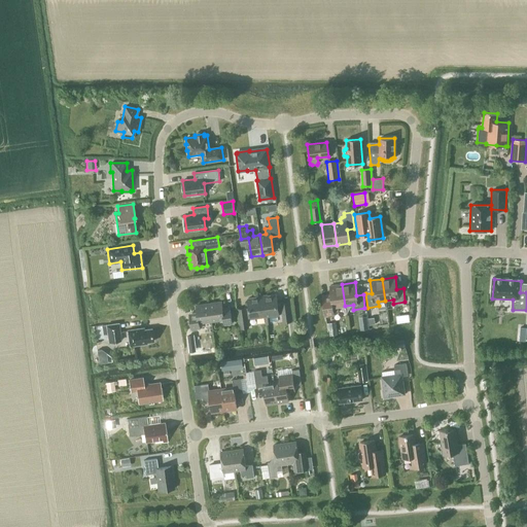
[(338,307),(345,306),(342,284),(329,286),(330,294),(321,295),(324,317),(335,315),(335,312),(339,312),(338,307)]
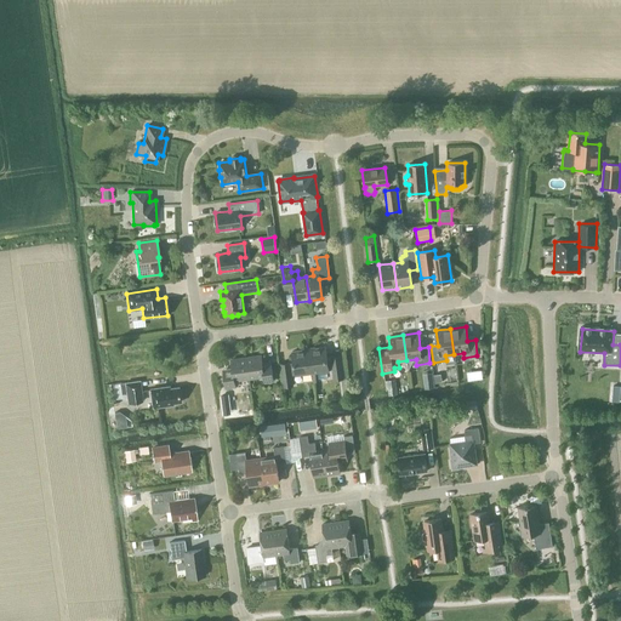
[(314,351),(308,351),(312,374),(329,371),(332,370),(334,380),(341,380),(343,379),(340,355),(330,358),(326,359),(325,347),(314,348),(314,351)]
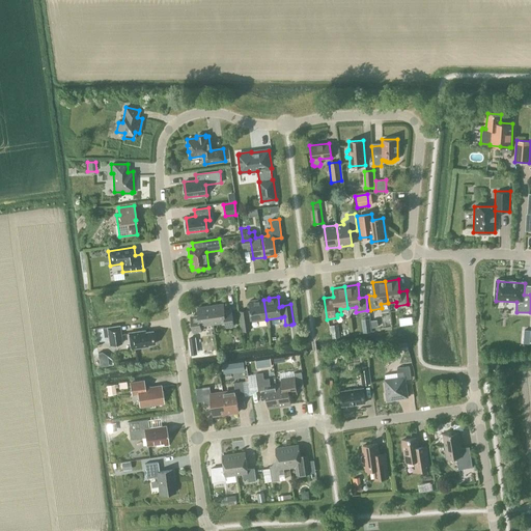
[(248,310),(240,311),(242,331),(250,330),(249,322),(252,320),(252,322),(267,319),(263,300),(259,301),(258,300),(249,301),(251,310),(248,311),(248,310)]
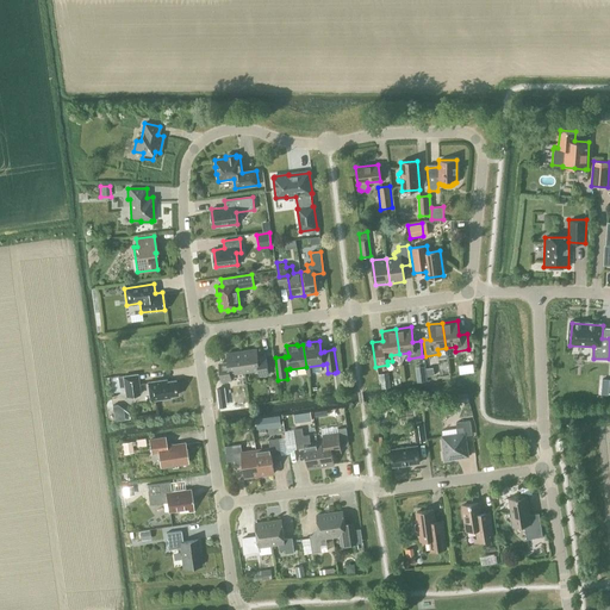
[(242,352),(244,372),(259,369),(260,375),(268,374),(266,359),(257,360),(256,349),(242,352)]
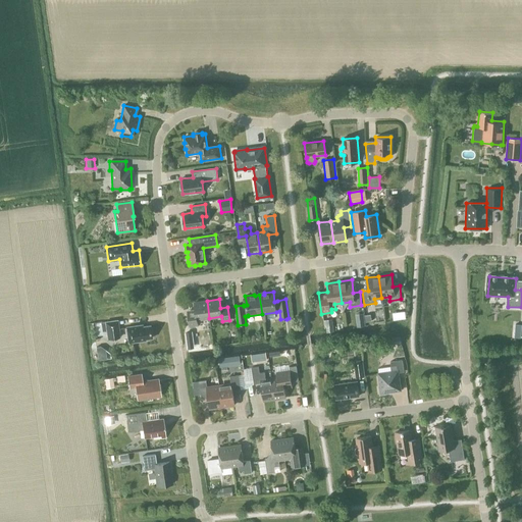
[(197,320),(209,318),(207,301),(194,303),(195,312),(188,313),(189,326),(198,325),(197,320)]
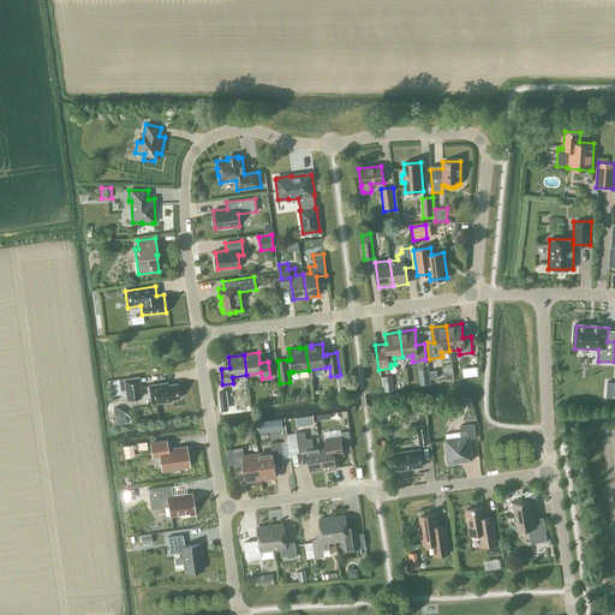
[(421,386),(430,383),(428,369),(418,371),(421,386)]
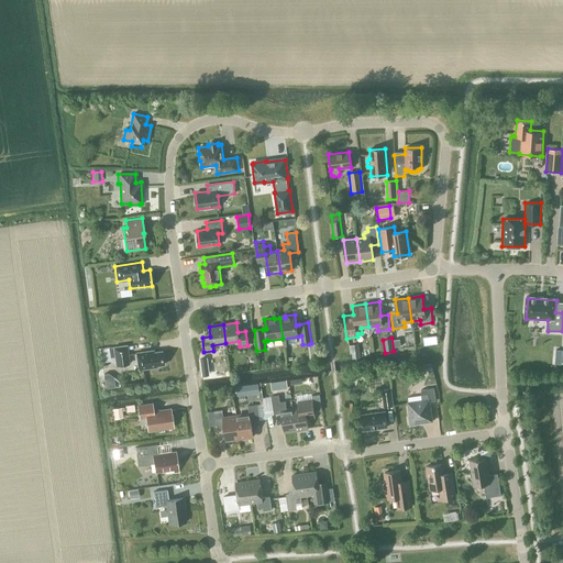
[(112,346),(116,366),(130,364),(127,344),(112,346)]
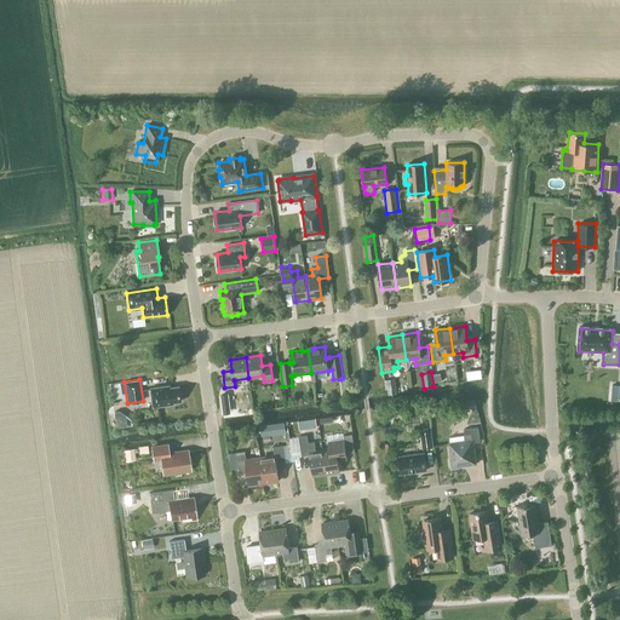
[(394,379),(384,380),(385,389),(388,389),(389,395),(397,394),(394,379)]
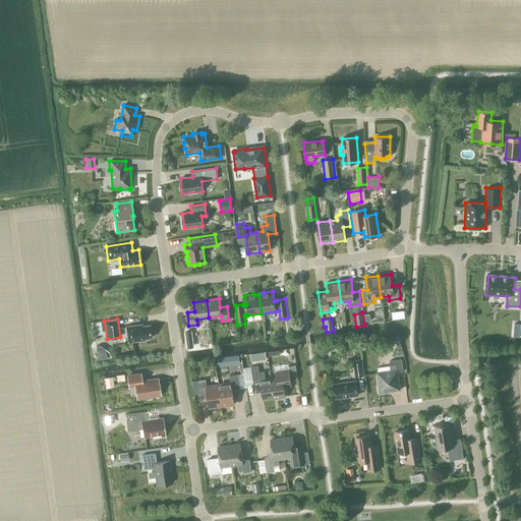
[(151,338),(150,325),(142,326),(141,325),(125,327),(128,342),(146,340),(145,338),(151,338)]
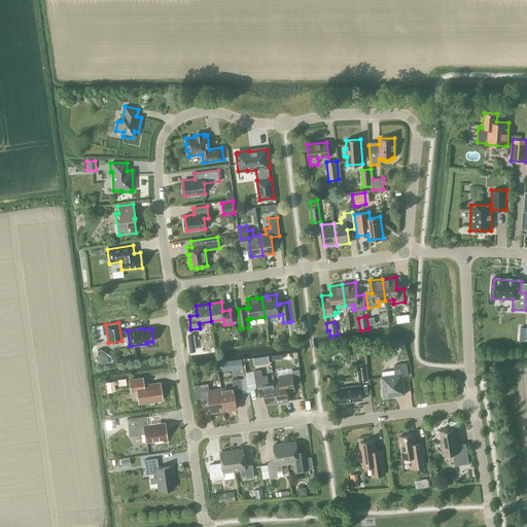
[(401,377),(408,376),(406,363),(393,365),(395,376),(382,377),(384,390),(383,390),(384,397),(391,396),(391,395),(403,394),(401,377)]
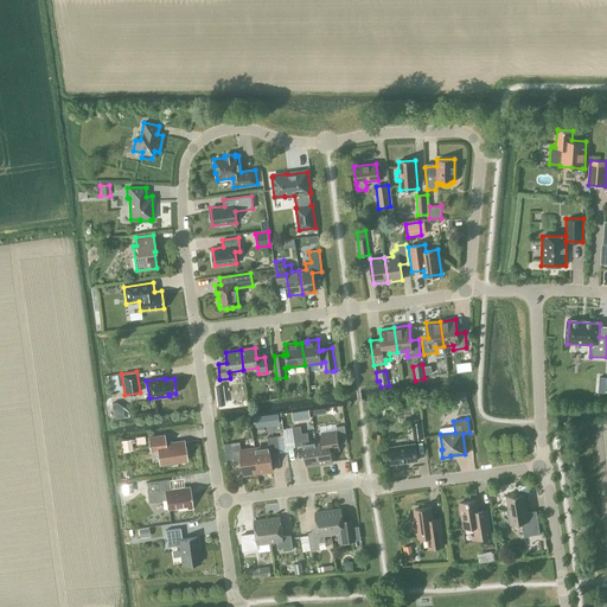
[(425,439),(422,421),(411,422),(414,440),(425,439)]
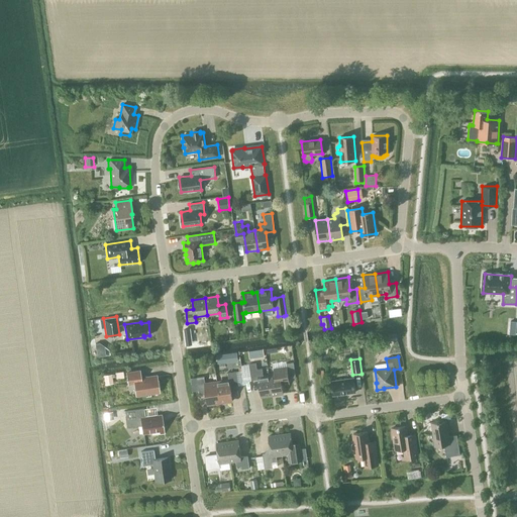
[(275,375),(269,376),(272,395),(283,394),(282,389),(282,385),(289,384),(288,379),(295,377),(293,363),(286,364),(287,368),(279,369),(274,369),(275,375)]
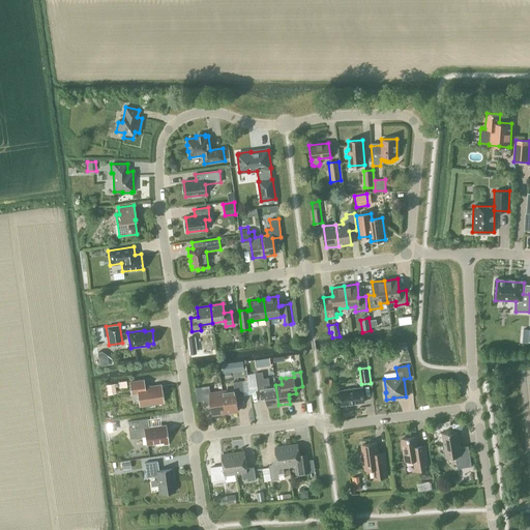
[(262,373),(255,374),(258,390),(264,389),(267,407),(278,405),(275,385),(269,386),(268,378),(263,379),(262,373)]
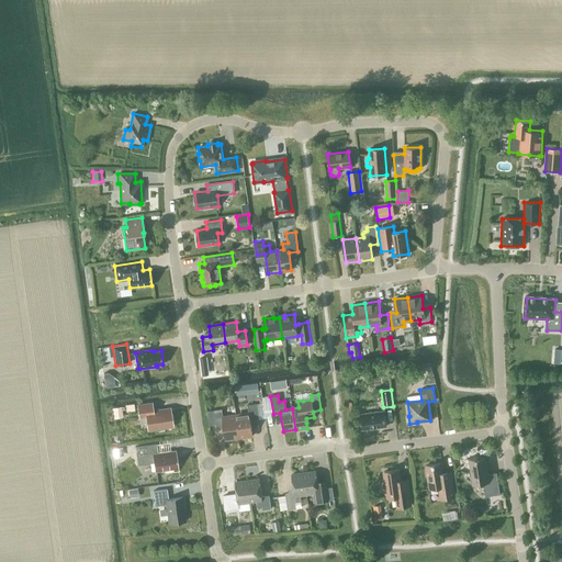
[(171,426),(169,409),(153,412),(150,404),(137,405),(139,417),(146,416),(148,429),(171,426)]
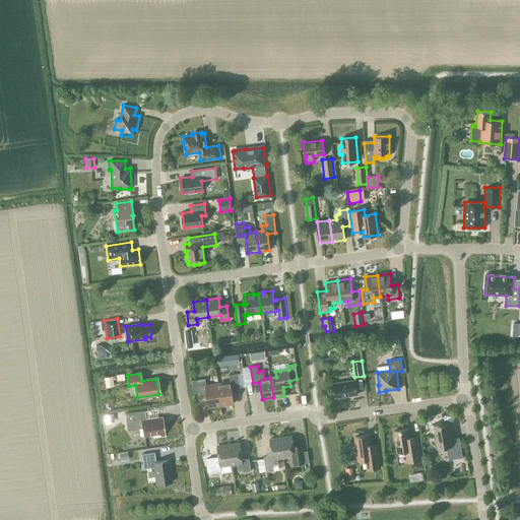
[(232,389),(240,388),(238,374),(229,375),(230,382),(217,384),(220,405),(234,403),(232,389)]
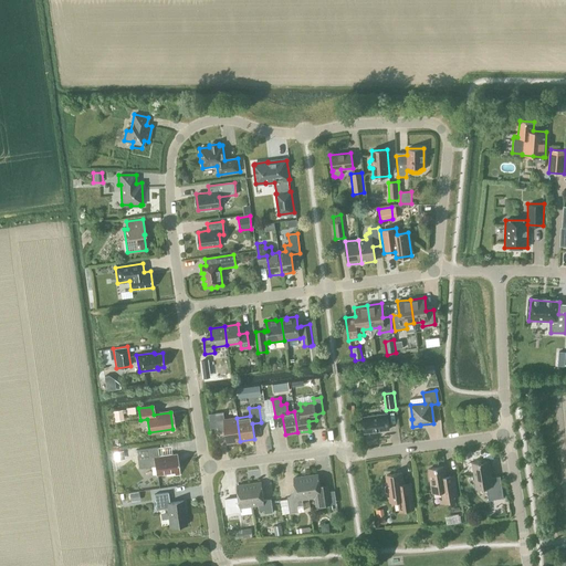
[(124,420),(123,409),(114,411),(115,421),(124,420)]
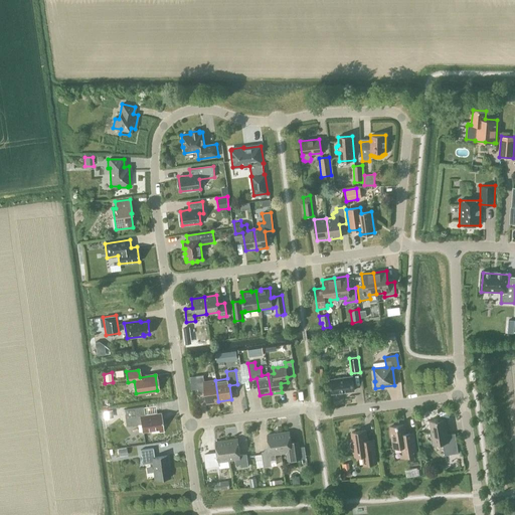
[(218,401),(215,380),(203,382),(203,375),(196,376),(197,389),(204,388),(206,403),(218,401)]
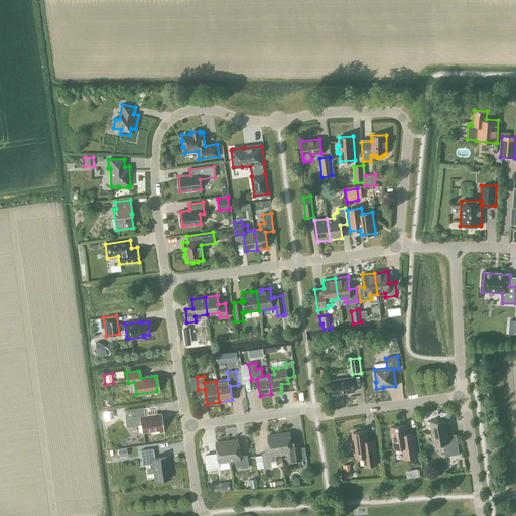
[(333,394),(355,391),(353,377),(331,381),(333,394)]
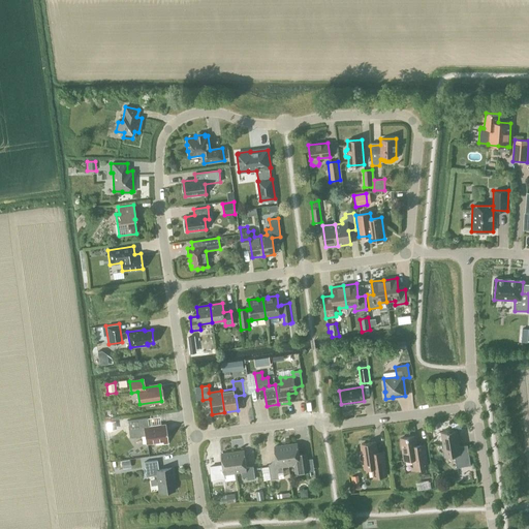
[(167,444),(164,425),(148,427),(147,417),(128,421),(130,438),(145,436),(146,444),(155,442),(155,445),(167,444)]
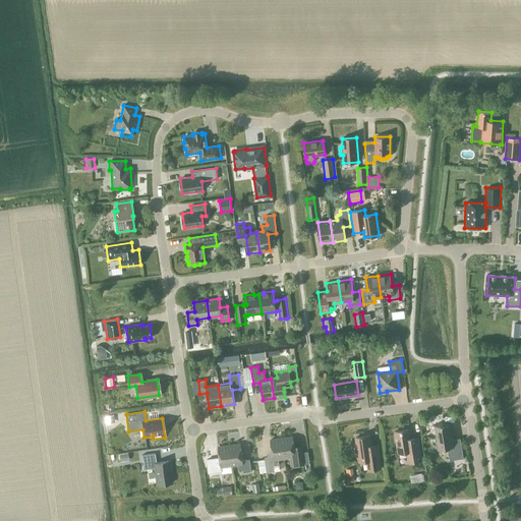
[(115,423),(113,414),(105,416),(106,424),(115,423)]
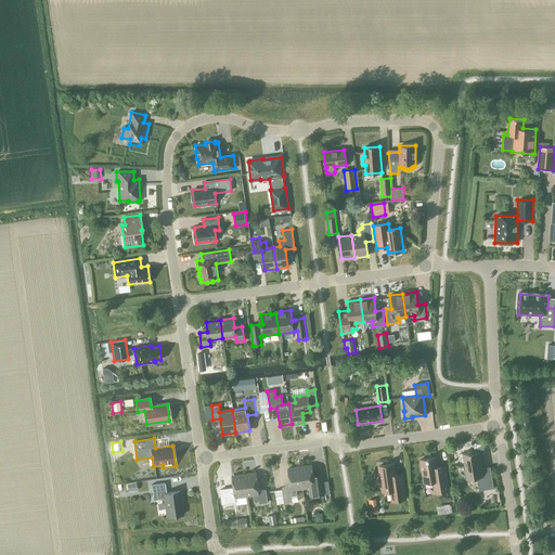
[(493,488),(491,472),(482,473),(479,452),(472,453),(472,452),(460,454),(463,454),(466,478),(477,477),(479,490),(493,488)]
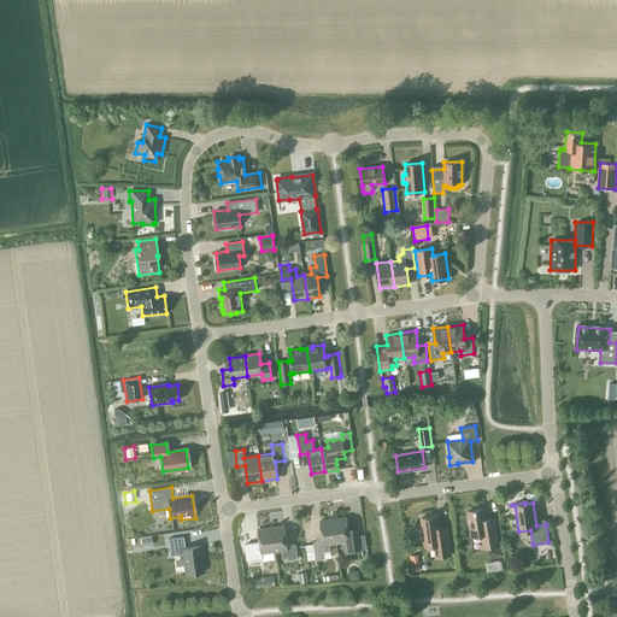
[(483,547),(498,545),(495,528),(487,529),(485,509),(468,511),(471,538),(481,535),(483,547)]
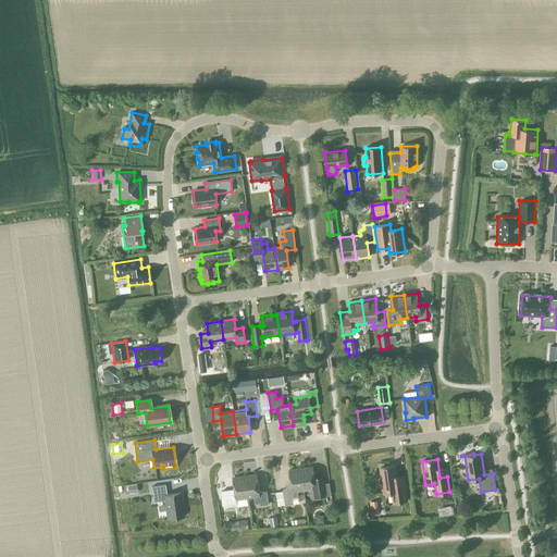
[(404,475),(397,477),(395,466),(380,468),(381,478),(380,478),(379,480),(379,484),(381,485),(382,485),(383,494),(392,493),(393,503),(407,500),(404,475)]
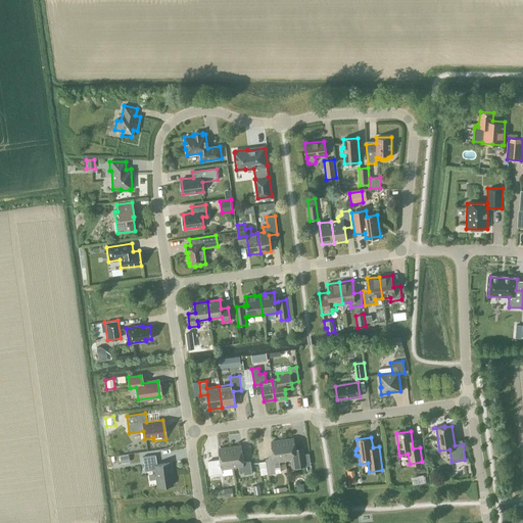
[(301,447),(295,448),(293,438),(282,440),(285,461),(290,460),(291,468),(304,466),(301,447)]
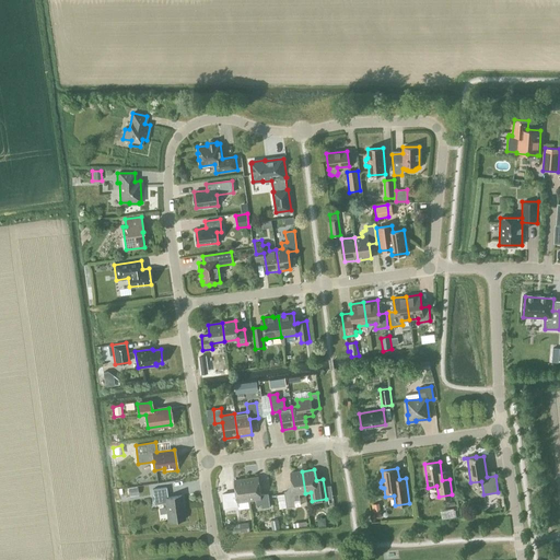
[(299,493),(305,493),(302,471),(290,473),(292,490),(283,492),(286,508),(301,505),(299,493)]
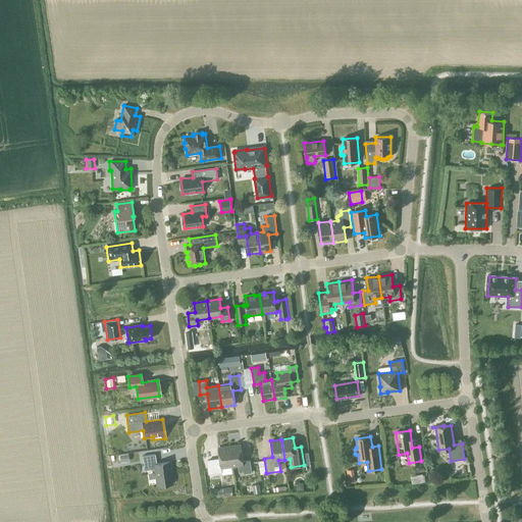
[(244,473),(251,472),(250,461),(243,461),(241,445),(229,447),(231,467),(238,466),(239,471),(244,471),(244,473)]
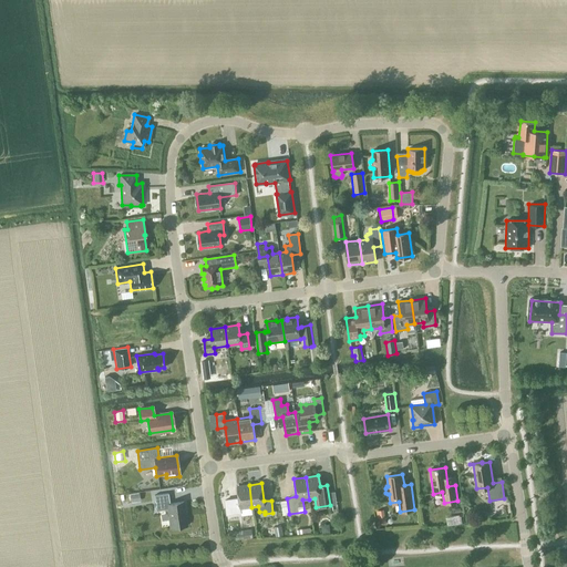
[(239,508),(251,507),(249,485),(237,486),(239,508)]
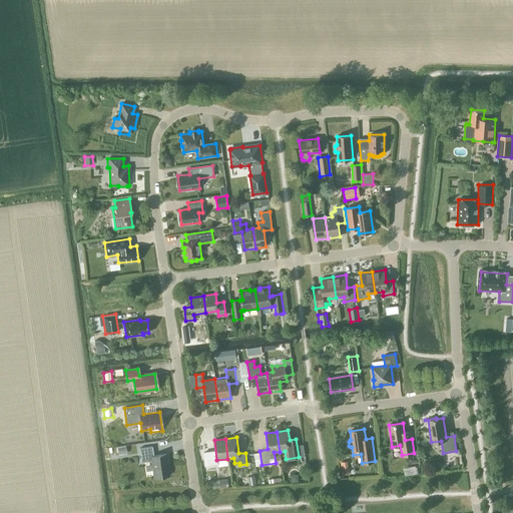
[(127,453),(126,446),(117,447),(119,455),(127,453)]
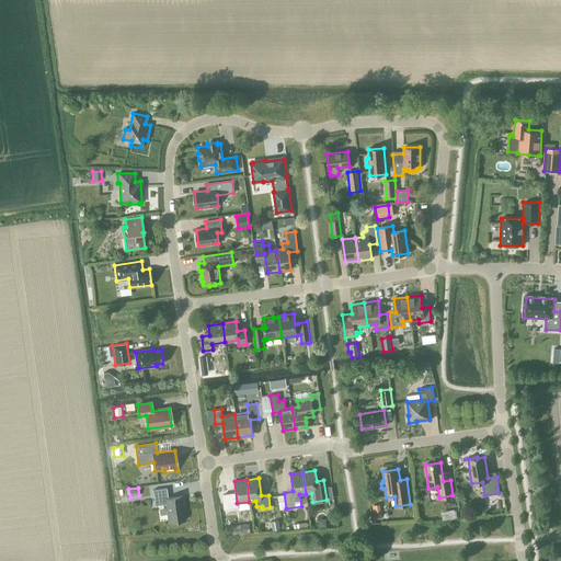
[(169,523),(184,519),(181,496),(168,499),(167,489),(152,490),(155,505),(165,504),(169,523)]
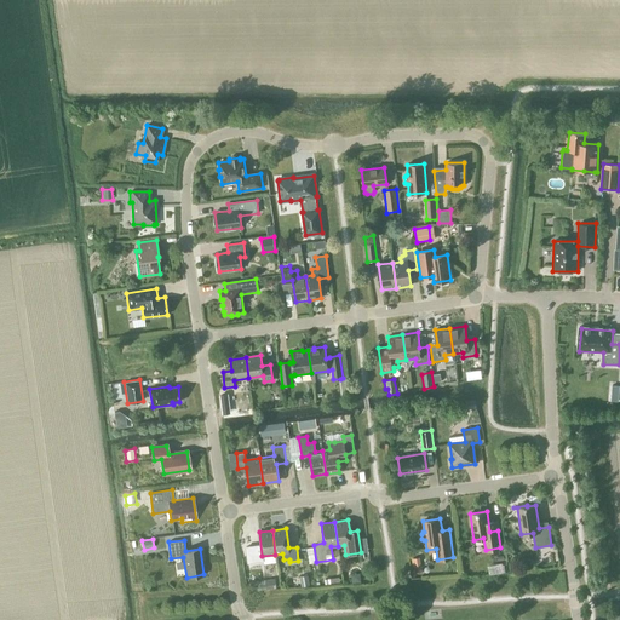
[(309,585),(308,575),(299,577),(300,586),(309,585)]
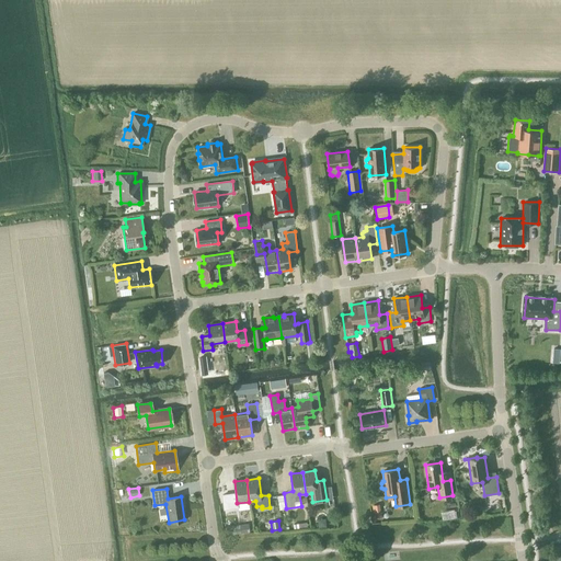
[(250,533),(249,524),(240,525),(241,534),(250,533)]
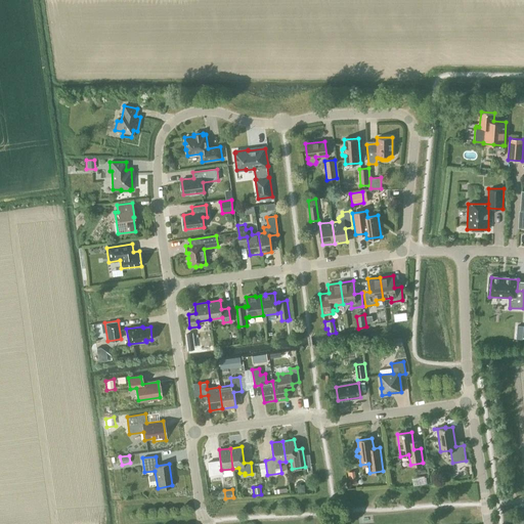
All buildings are outlined.
